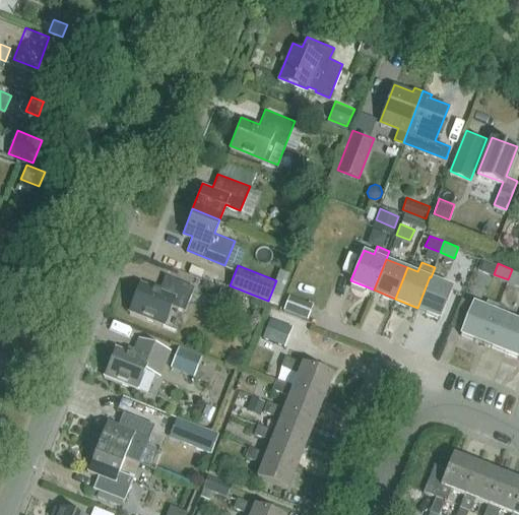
[(518,271),(512,269),(508,279),(518,284),(518,271)]
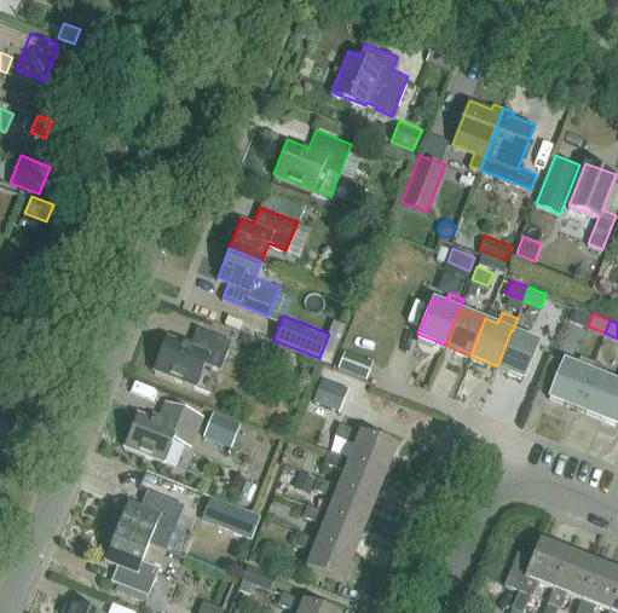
[(220,366),(231,339),(196,324),(189,342),(168,334),(155,368),(195,385),(204,360),(220,366)]
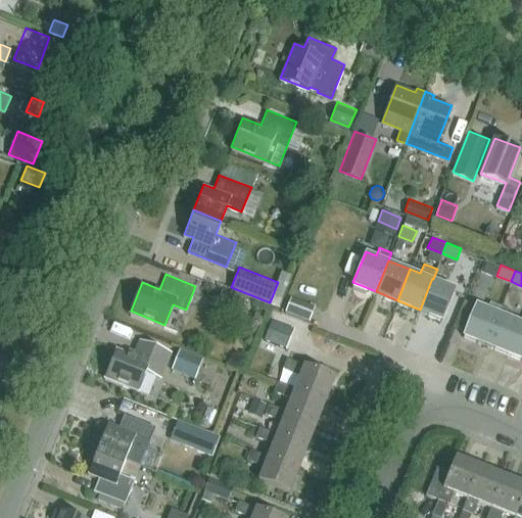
[(432,278),(420,310),(442,318),(455,287),(433,279),(432,278)]
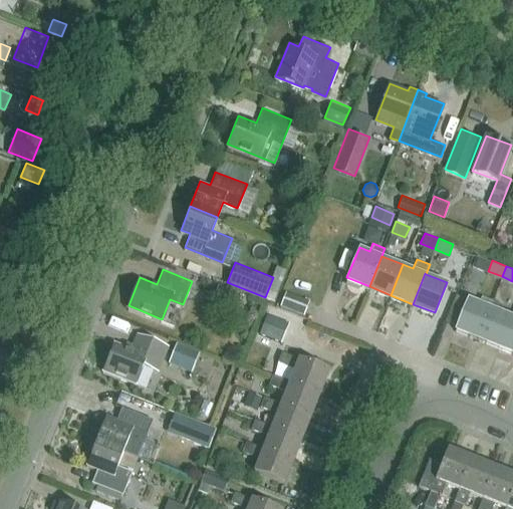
[(214,294),(234,301),(238,290),(219,282),(214,294)]
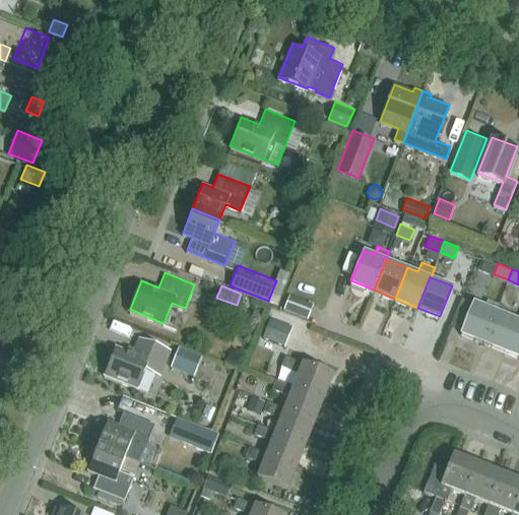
[(313,303),(289,293),(283,306),(308,316),(313,303)]
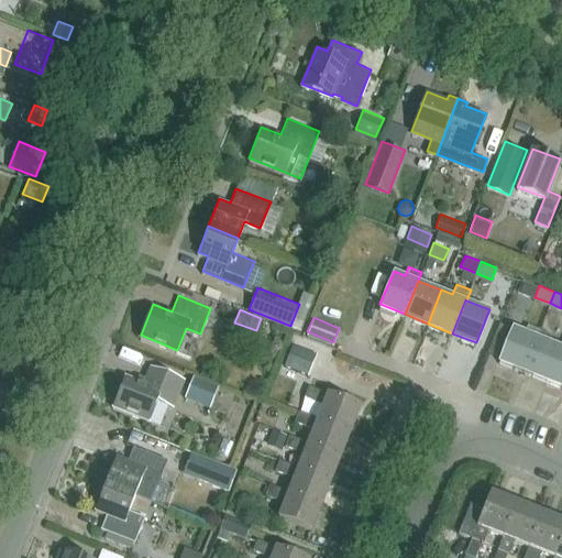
[(511,326),(499,320),(488,349),(500,354),(511,326)]
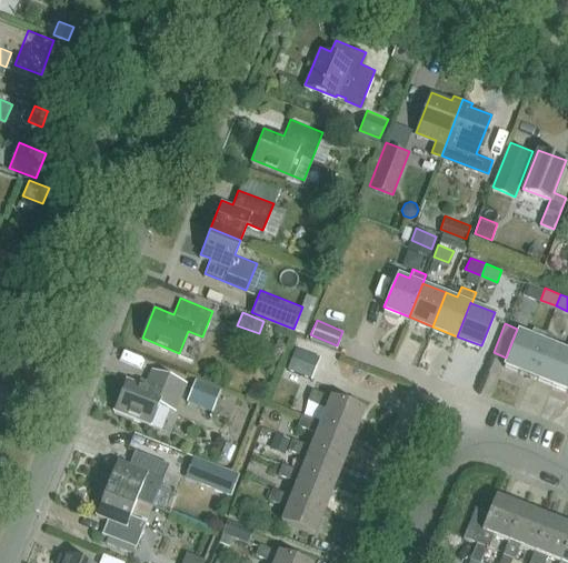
[(505,363),(529,372),(542,339),(546,329),(534,324),(530,333),(518,329),(505,363)]
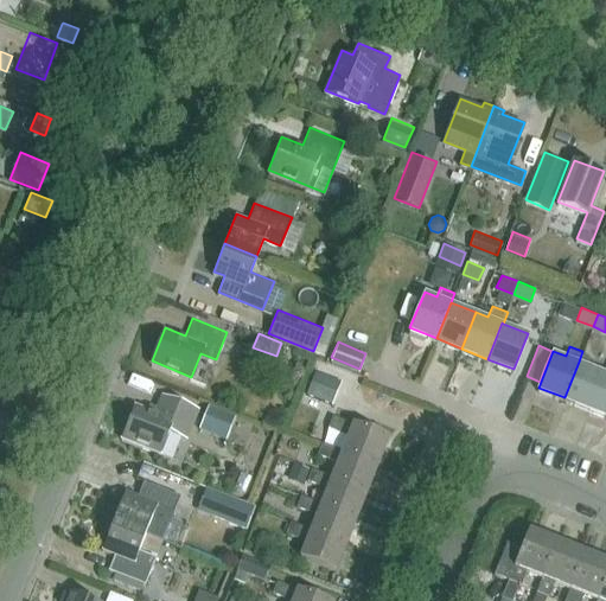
[(582,351),(579,362),(565,397),(589,408),(604,372),(589,366),(594,356),(582,351)]
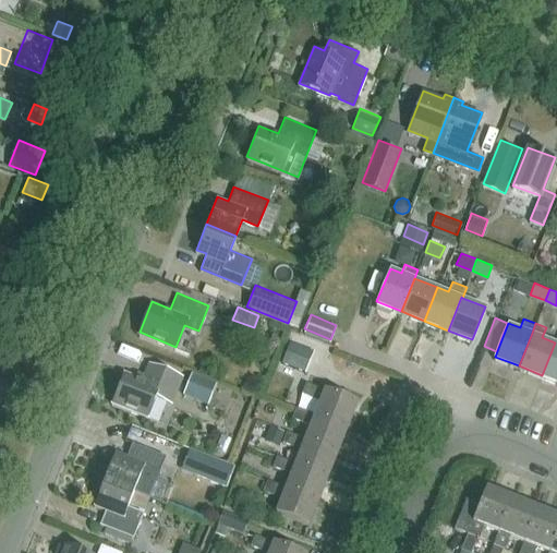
[(542,375),(556,382),(556,343),(555,343),(542,375)]
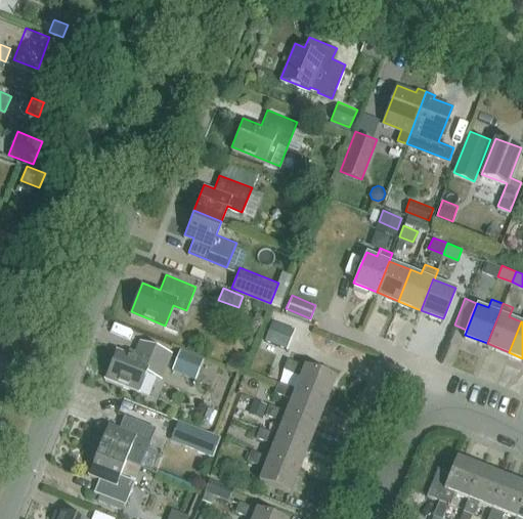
[(289,331),(269,322),(263,339),(282,346),(289,331)]
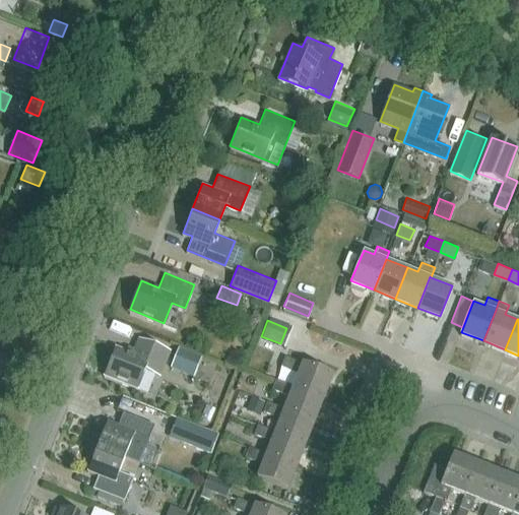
[(133,352),(115,345),(104,374),(138,387),(146,367),(159,373),(169,348),(139,336),(133,352)]
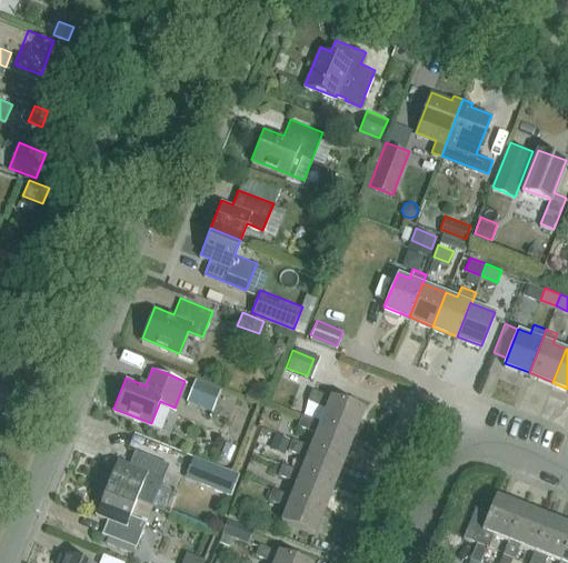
[(196,376),(191,390),(208,398),(212,386),(213,384),(196,376)]
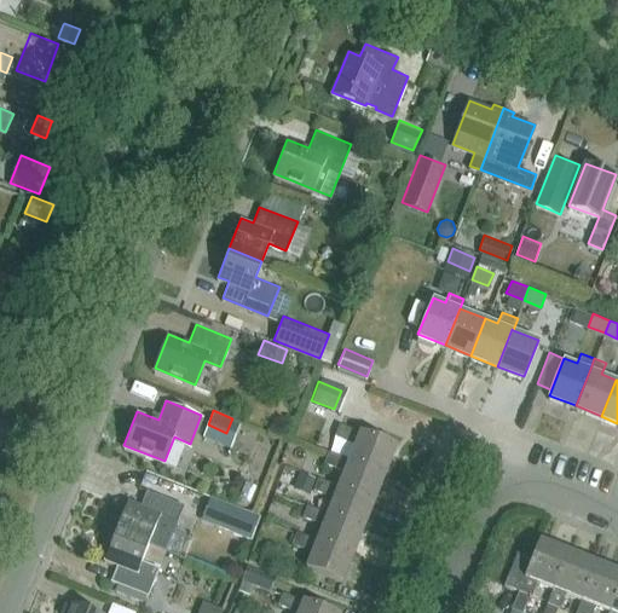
[(385,472),(397,443),(340,421),(335,433),(356,441),(350,457),(385,472)]
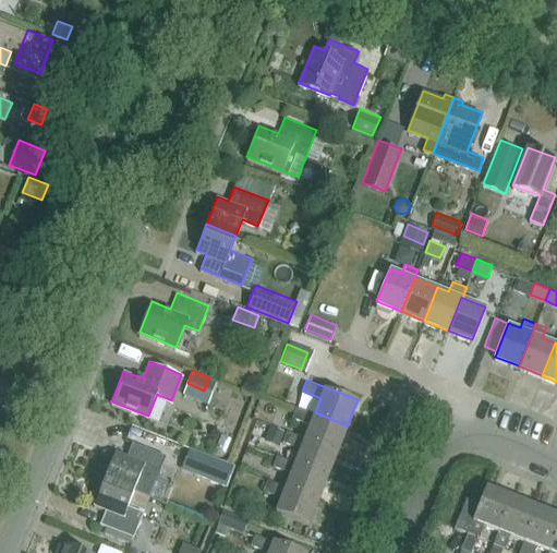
[(295,405),(291,416),(311,422),(305,436),(338,449),(347,425),(315,412),(295,405)]
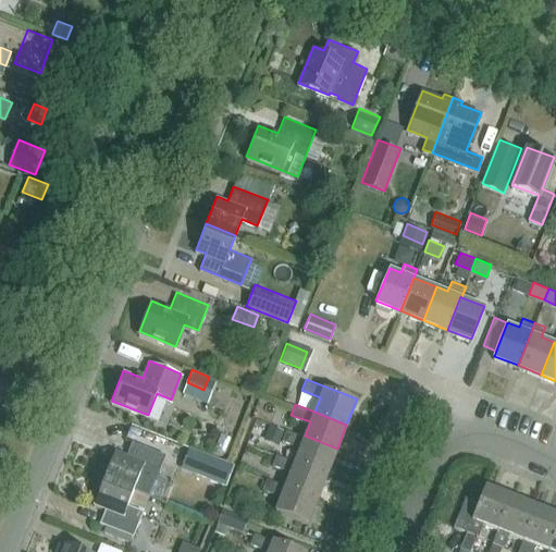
[(270,422),(267,431),(281,437),(284,428),(270,422)]
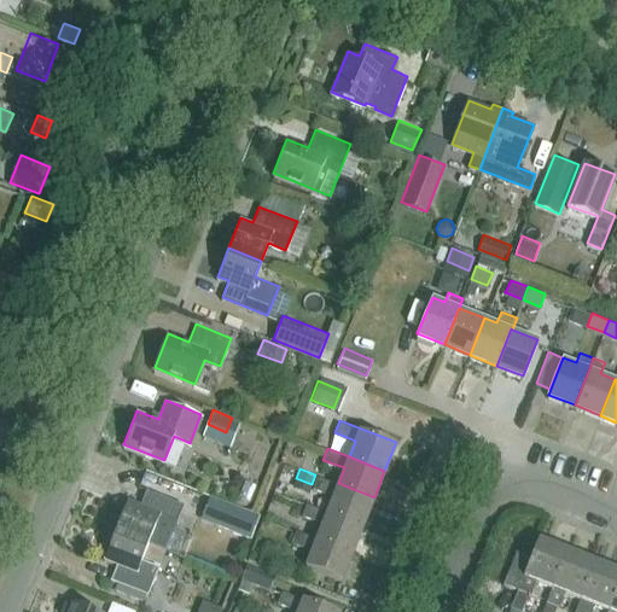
[(338,483),(316,474),(313,485),(333,494),(327,510),(364,524),(374,497),(338,483)]
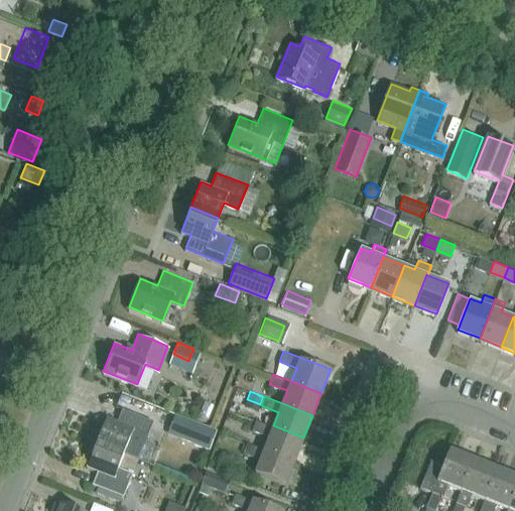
[(97,440),(124,452),(138,458),(153,419),(122,406),(117,420),(107,416),(97,440)]
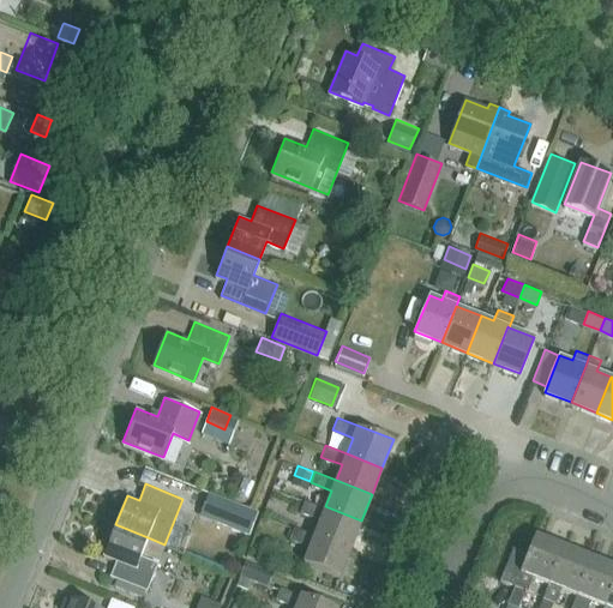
[(259,510),(240,503),(209,489),(203,506),(221,513),(217,521),(250,534),(259,510)]
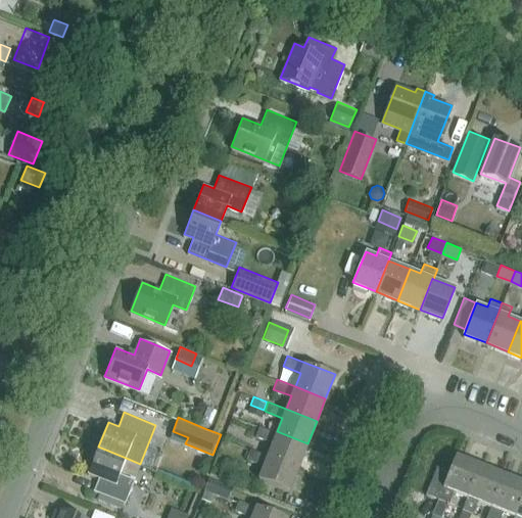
[(277,431),(259,425),(255,434),(273,441),(268,454),(298,466),(307,443),(277,431)]
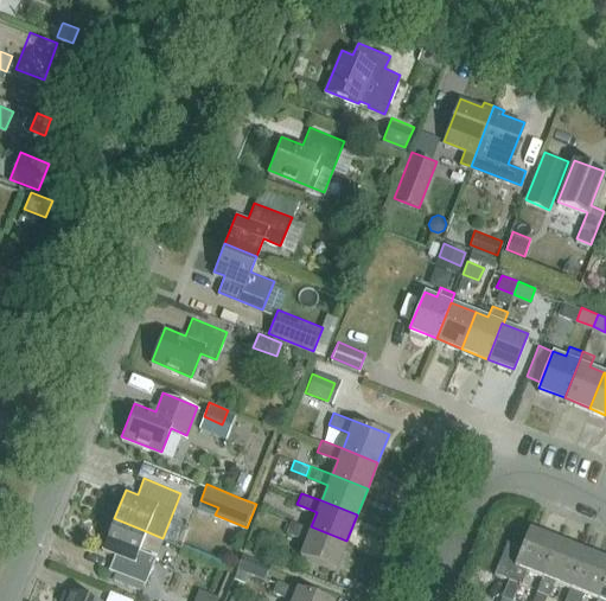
[(146,531),(114,518),(102,547),(115,551),(108,568),(146,582),(157,554),(140,548),(146,531)]
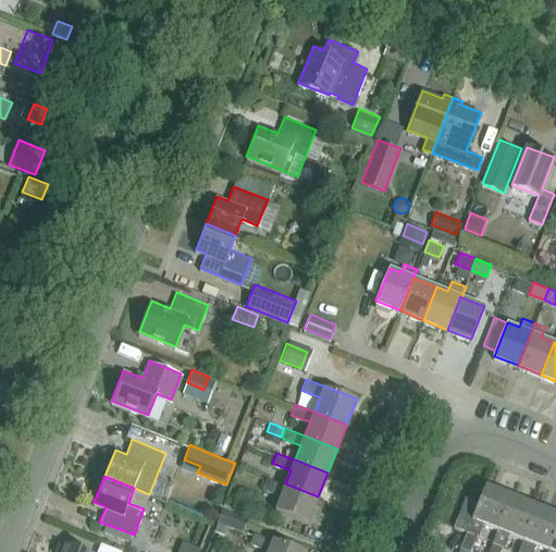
[(262,487),(281,493),(275,508),(308,522),(318,497),(285,483),(267,476),(262,487)]
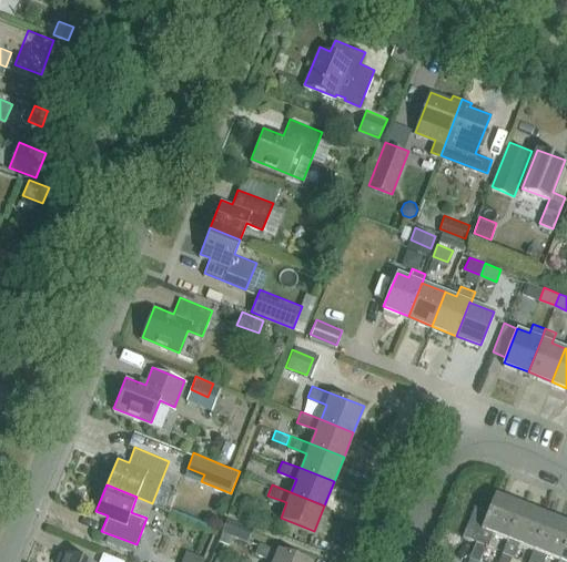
[(494,531),(508,537),(522,503),(495,492),(488,509),(475,503),(463,533),(476,539),(469,555),(479,560),(486,544),(488,544),(494,531)]
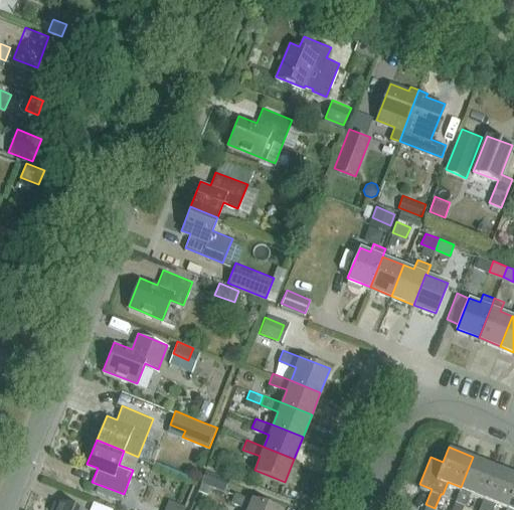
[(470,491),(484,497),(497,467),(473,457),(461,487),(451,509),(461,509),(465,502),(470,491)]
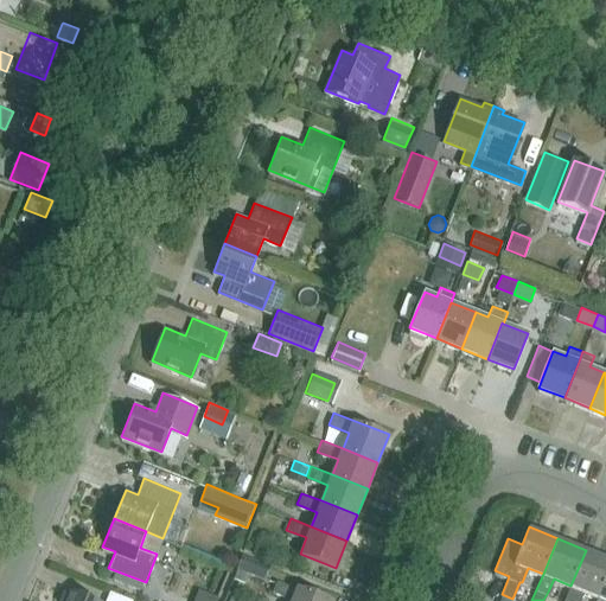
[(244,550),(237,566),(263,576),(269,561),(244,550)]
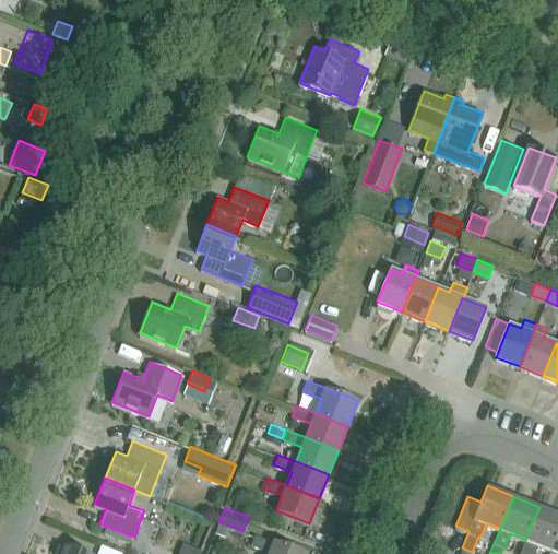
[(532,553),(537,544),(550,550),(557,531),(557,514),(539,507),(525,540),(519,553),(532,553)]
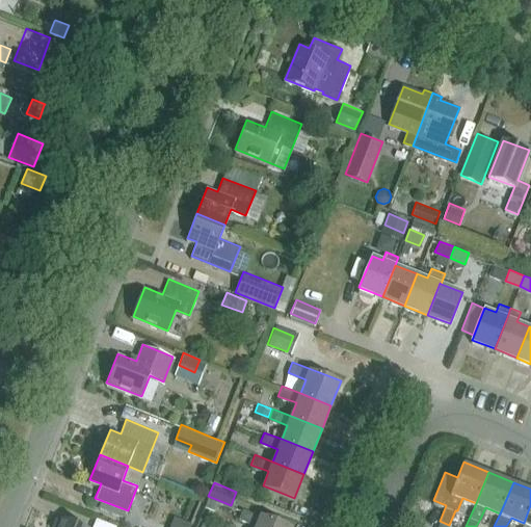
[(530,505),(524,523),(522,526),(530,526),(530,505)]
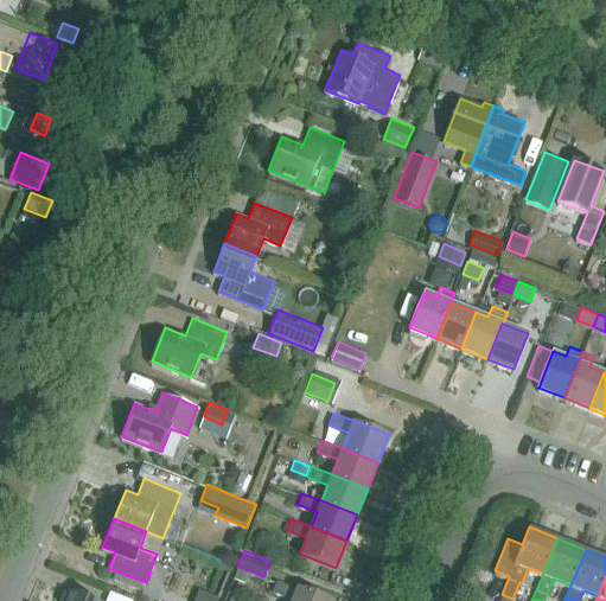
[(293,598),(291,600),(332,600),(333,600),(276,577),(272,589),(293,598)]
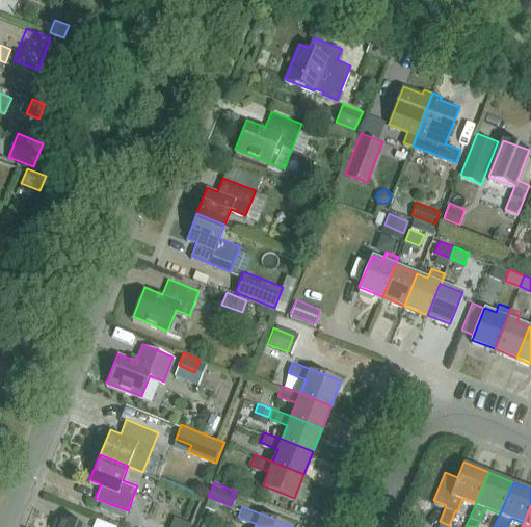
[(179,514),(174,526),(193,526),(196,520),(179,514)]
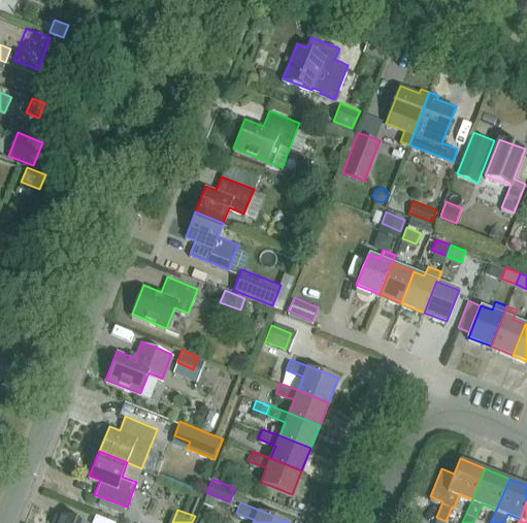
[(87,522),(60,512),(55,522),(87,522)]
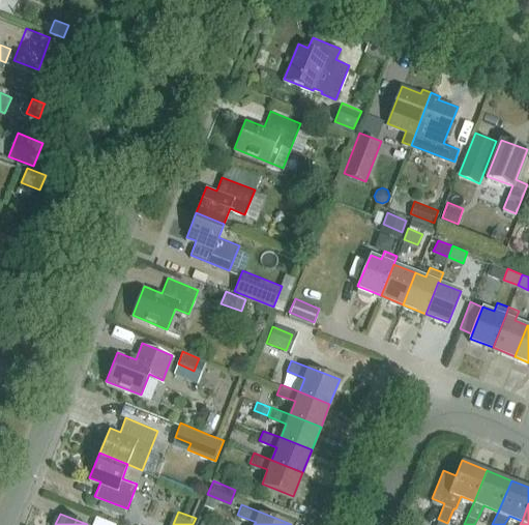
All buildings are outlined.
